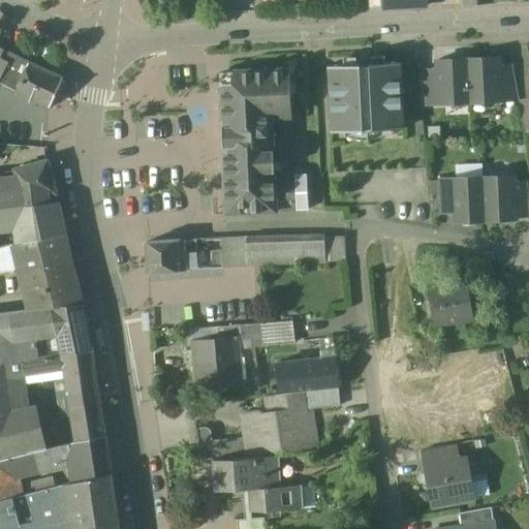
[(0,76),(4,67),(24,76),(31,63),(0,48),(0,76)]
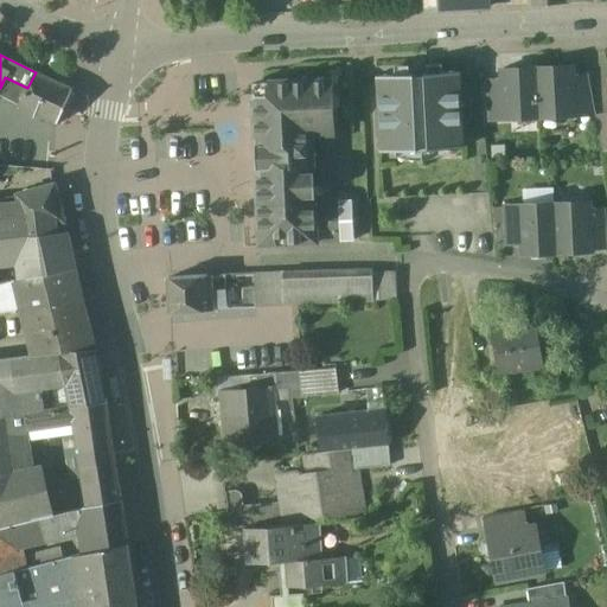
[(573,68),(537,69),(540,119),(574,117),(573,78),(573,68)]
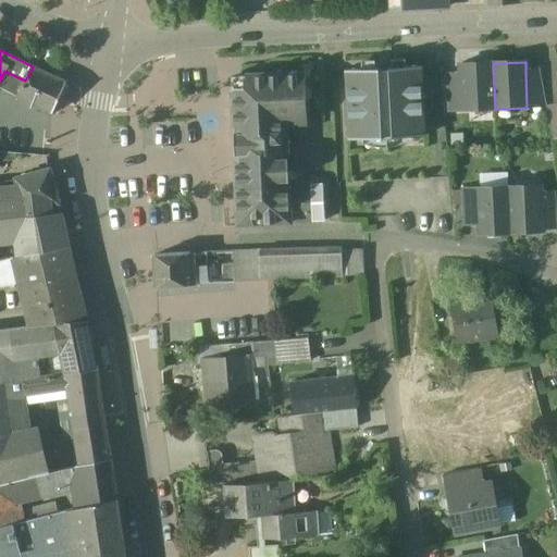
[(493,63),(460,65),(460,75),(463,111),(495,109),(493,63)]
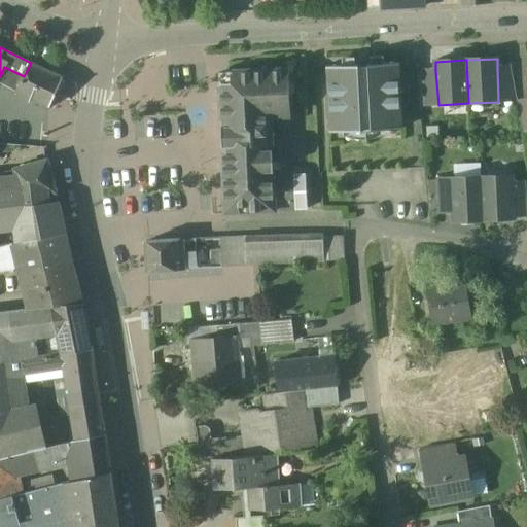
[(64,78),(31,63),(24,76),(4,67),(0,76),(0,80),(50,106),(58,92),(64,78)]
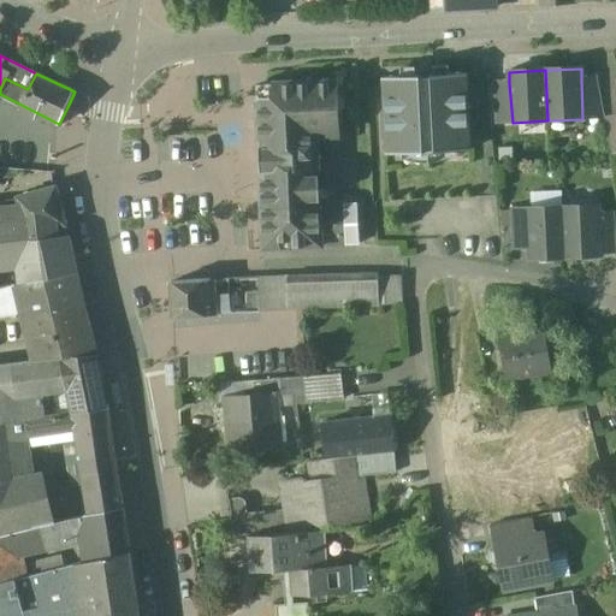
[(466,76),(381,81),(385,154),(469,149),(466,76)]
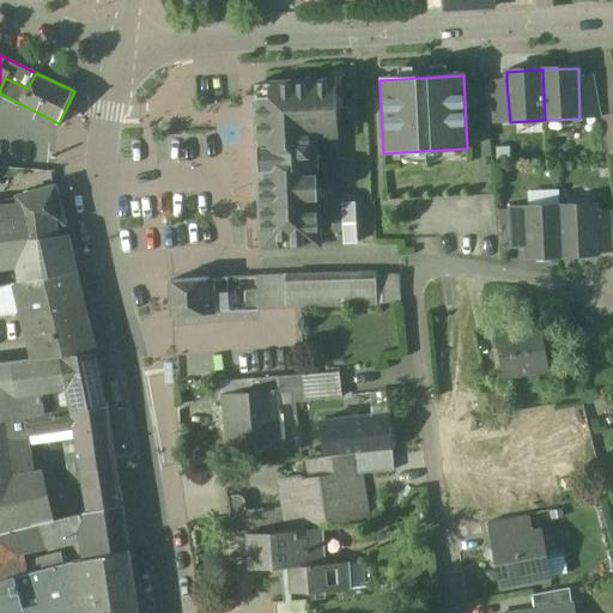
[(594,78),(578,79),(580,119),(601,117),(594,78)]
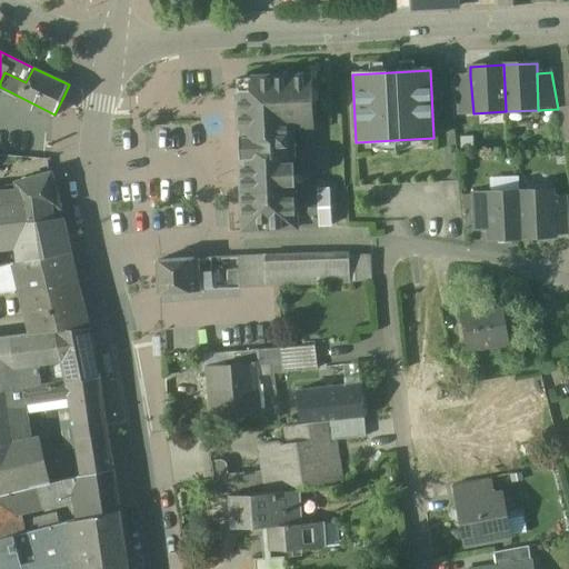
[(310,75),(255,77),(255,80),(251,80),(251,77),(237,78),(238,92),(241,91),(241,95),(238,96),(243,230),(297,228),(293,149),(292,127),(312,126),(310,75)]
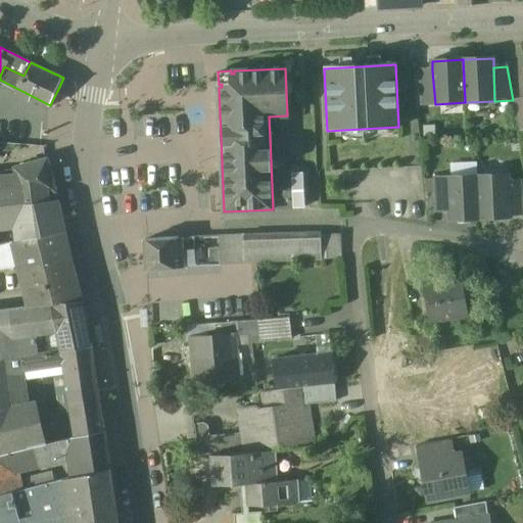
[(432,70),(419,72),(421,104),(435,104),(432,70)]
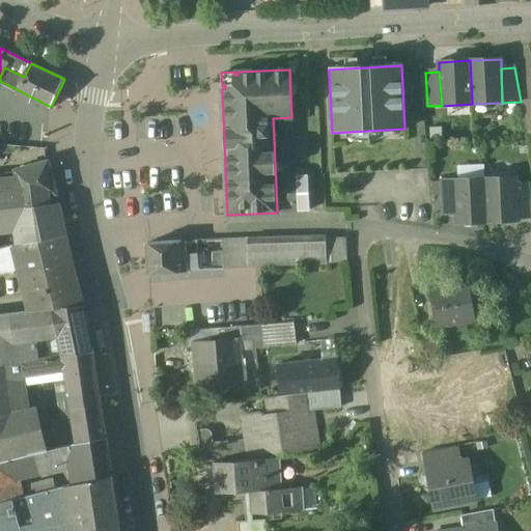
[(530,102),(522,104),(527,132),(530,131),(530,102)]
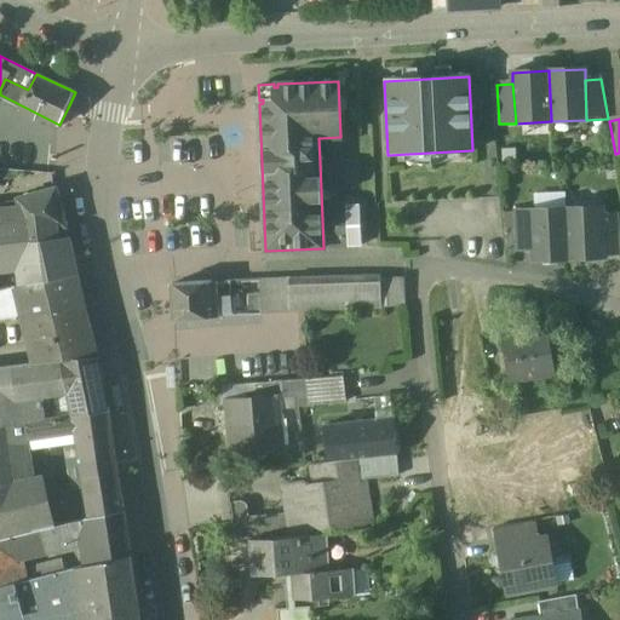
[(361,205),(337,206),(334,161),(320,162),(323,248),(362,246),(361,205)]
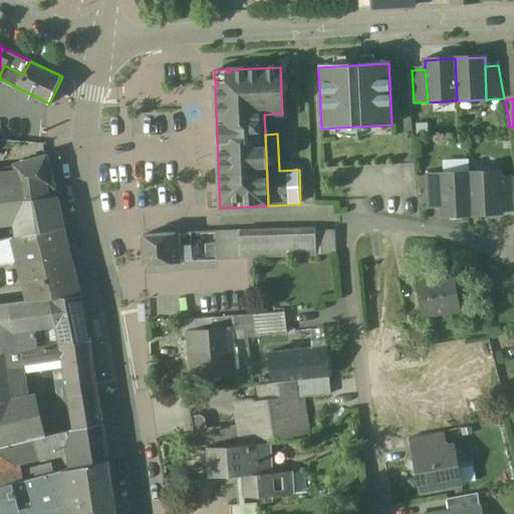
[(47,156),(15,164),(17,171),(0,173),(0,193),(47,188),(55,187),(47,156)]
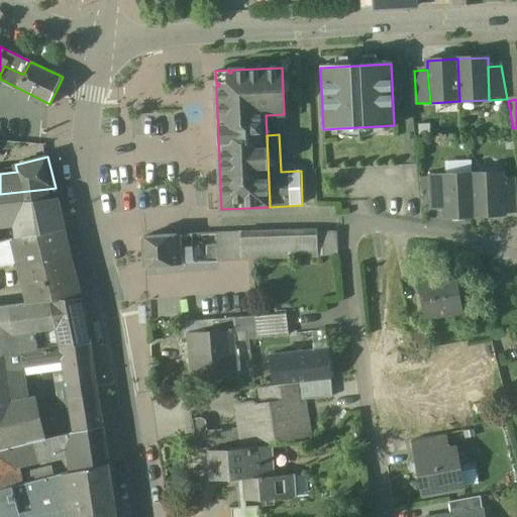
[(449,171),(471,169),(471,162),(448,163),(449,171)]
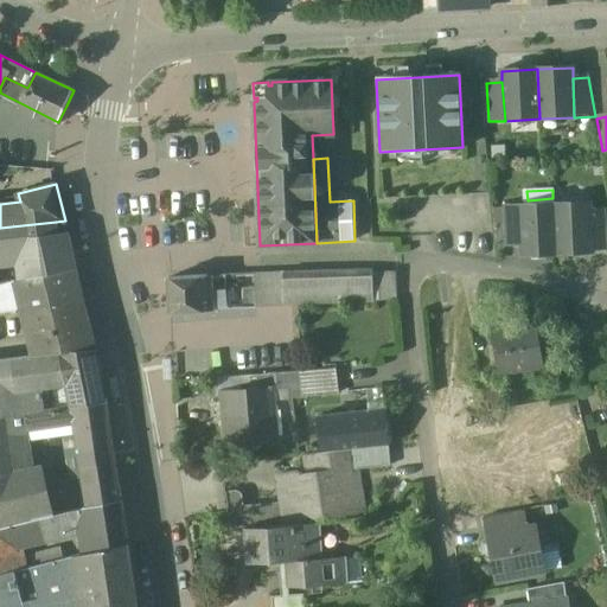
[(589,203),(555,204),(557,254),(592,253),(592,250),(590,211),(589,203)]
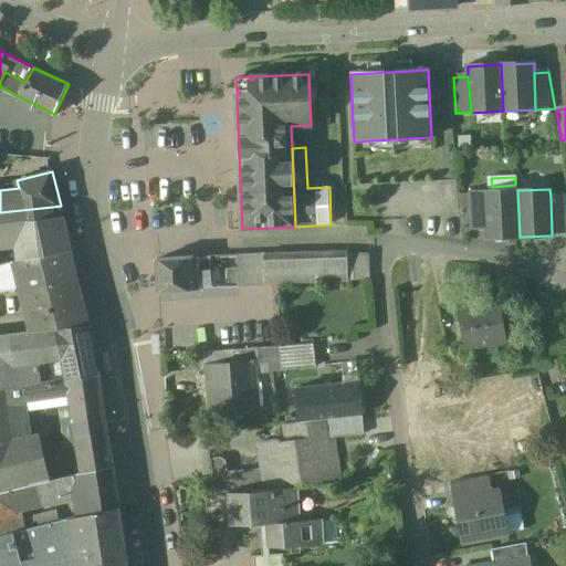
[(517,190),(485,192),(485,228),(486,238),(520,237),(517,190)]
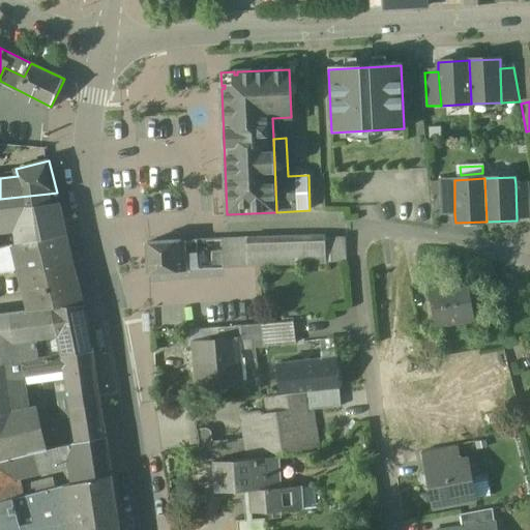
[(454,180),(439,180),(441,214),(454,213),(454,180)]
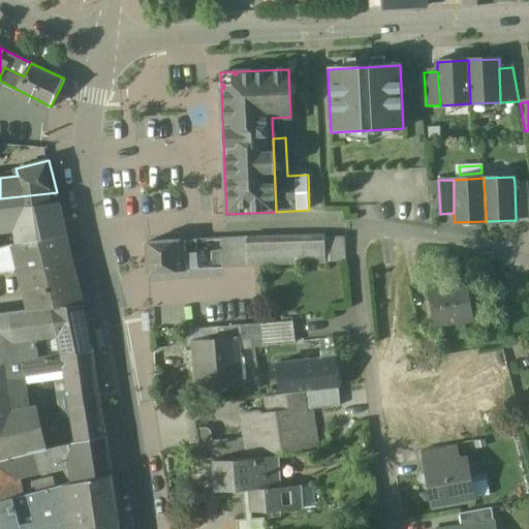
[(528,206),(528,183),(515,184),(516,218),(528,217),(528,206)]
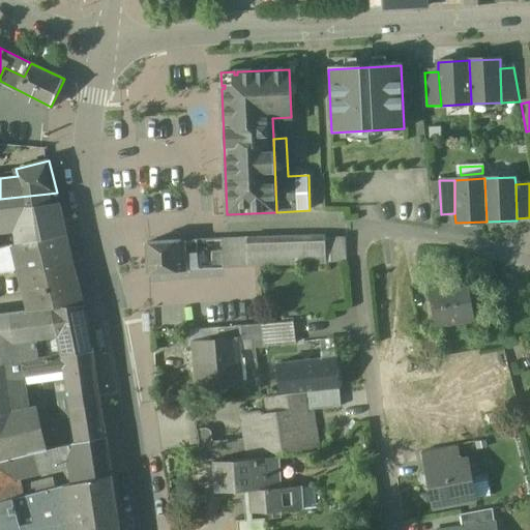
[(49,194),(0,199),(0,229),(16,227),(18,243),(47,237),(66,233),(59,203),(50,204),(49,194)]
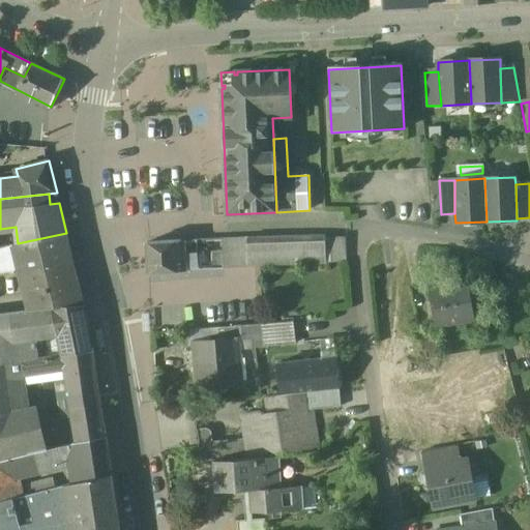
[(66,234),(13,245),(19,270),(58,263),(60,267),(74,264),(66,234)]
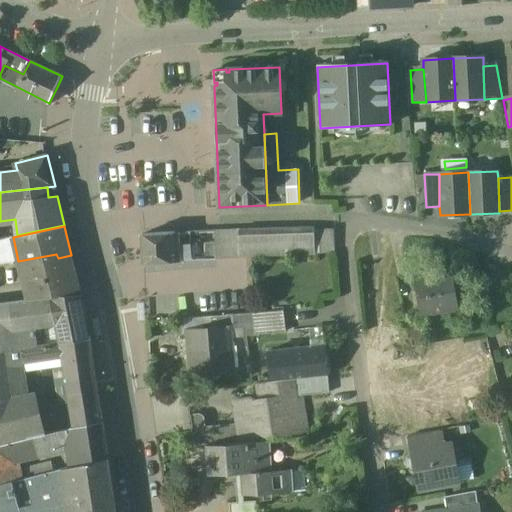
[(314,228),(238,231),(238,244),(239,257),(240,257),(240,256),(315,254),(314,231),(314,228)]
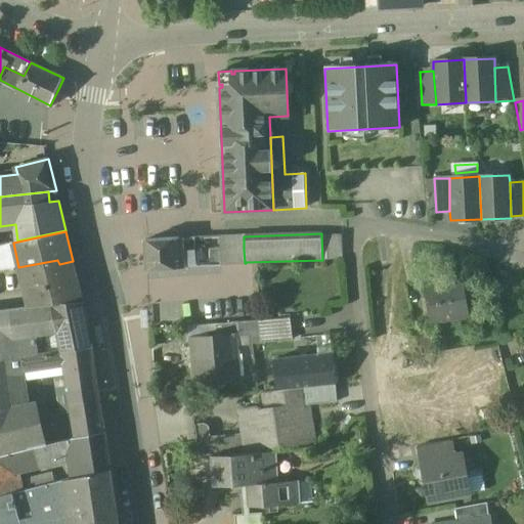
[(342,237),(321,236),(322,260),(342,258),(342,237)]
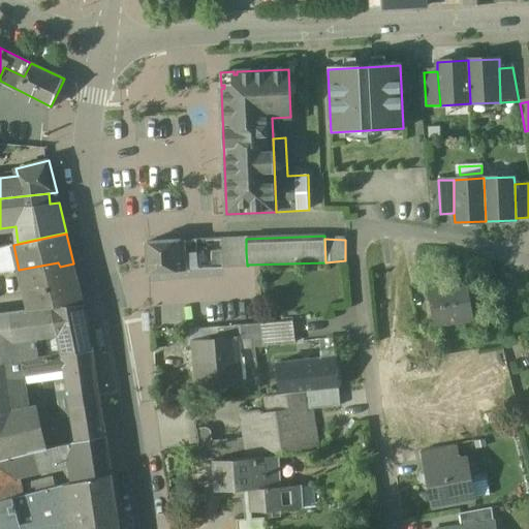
[(182,240),(148,242),(150,272),(184,270),(182,240)]
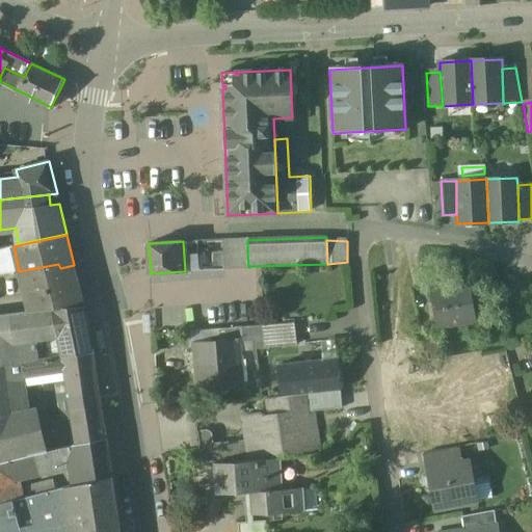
[(248,267),(247,254),(224,255),(224,268),(248,267)]
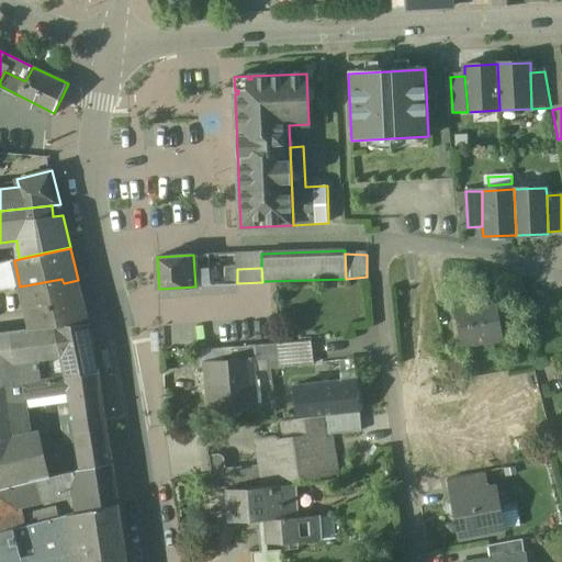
[(237,283),(237,269),(226,269),(226,285),(237,285),(237,283)]
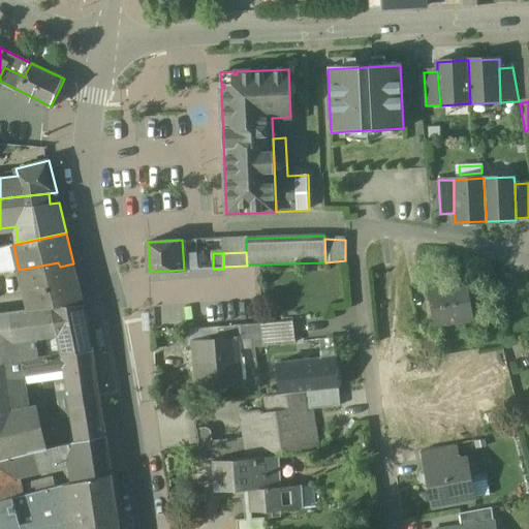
[(58,262),(19,270),(23,288),(31,287),(32,294),(33,308),(34,308),(83,303),(73,263),(60,267),(58,262)]
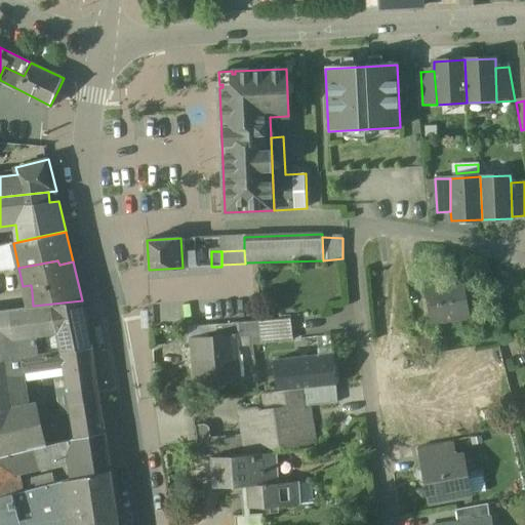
[(462,282),(440,286),(439,285),(426,288),(432,323),(470,316),(463,281),(462,281),(462,282)]
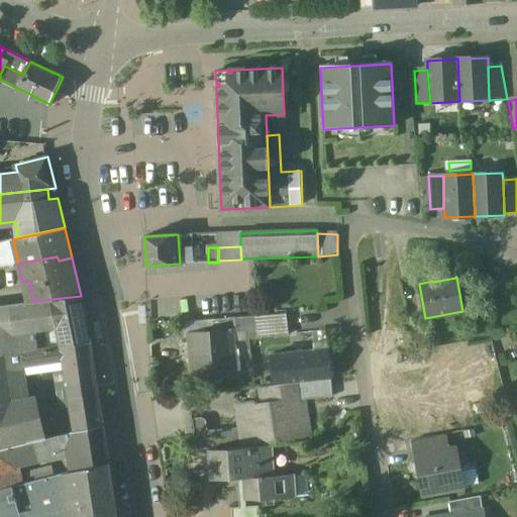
[(81,296),(33,301),(35,326),(57,323),(62,346),(90,342),(89,332),(81,296)]
